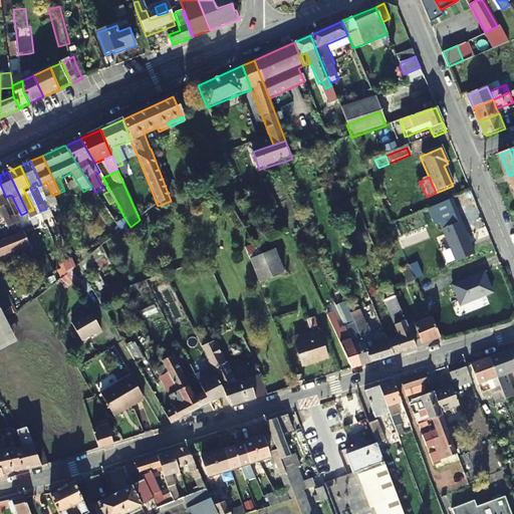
[(57,207),(52,196),(47,198),(52,210),(57,207)]
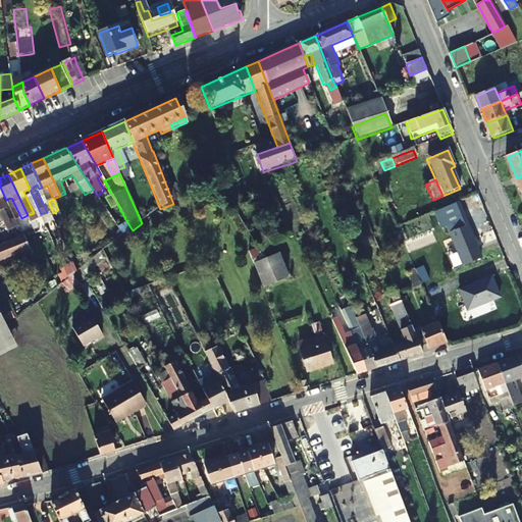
[(17,224),(14,218),(4,223),(7,229),(17,224)]
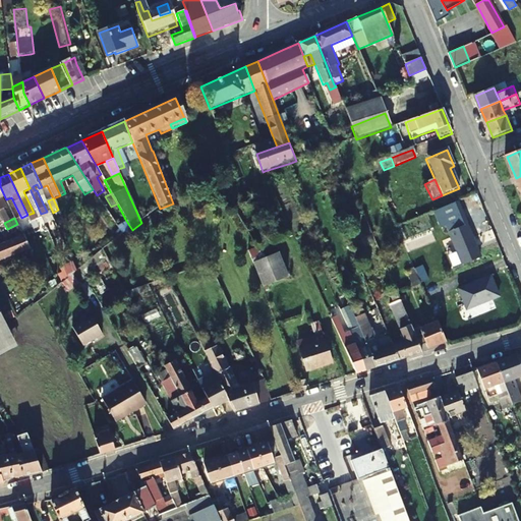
[(125,219),(119,222),(123,228),(128,224),(125,219)]
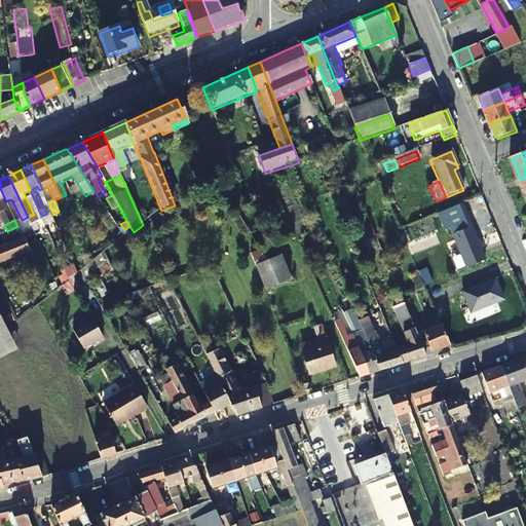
[(134,232),(129,226),(124,230),(120,233),(124,239),(134,232)]
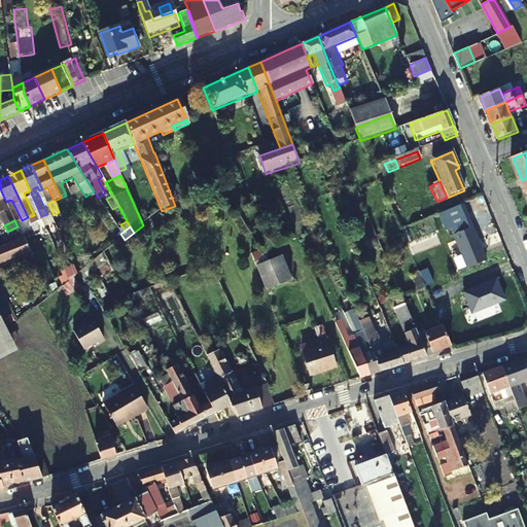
[(469,226),(452,233),(467,271),(484,265),(469,226)]
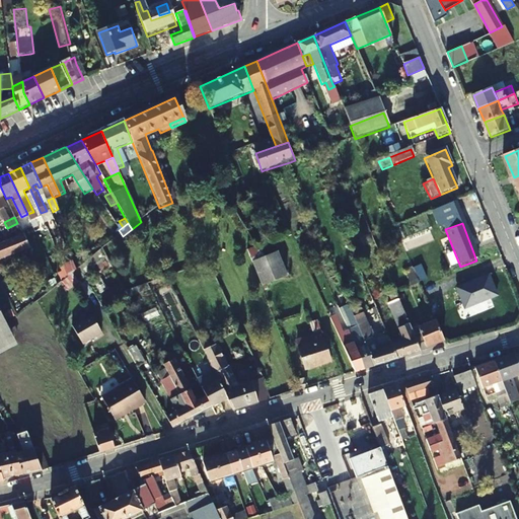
[(345,234),(351,248),(355,247),(349,233),(345,234)]
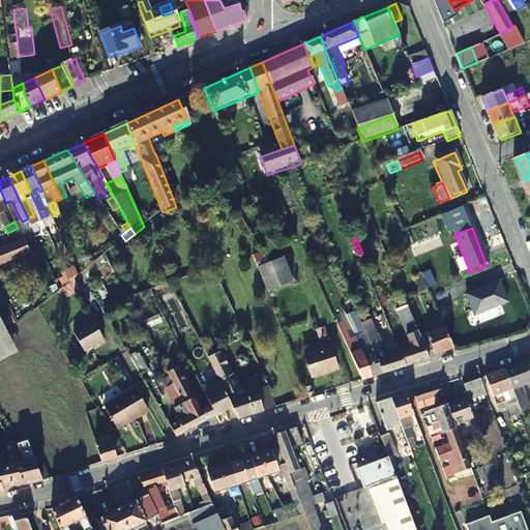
[(0,264),(29,252),(23,239),(0,248),(0,264)]
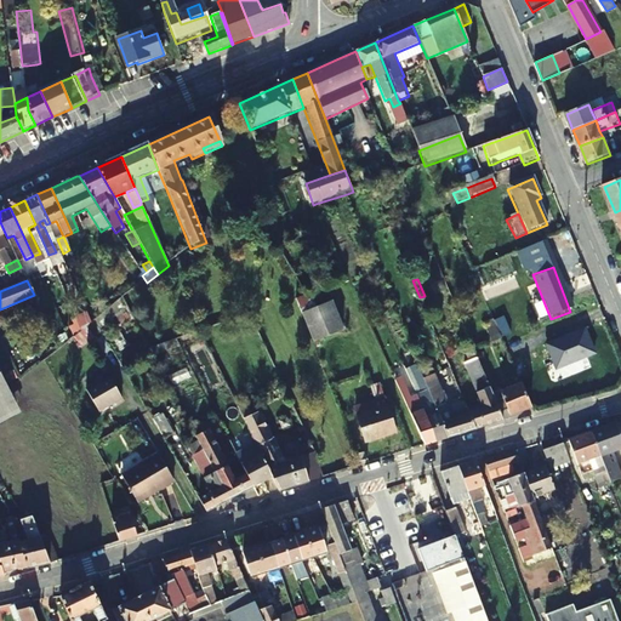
[(303,315),(318,311),(313,296),(298,301),(303,315)]
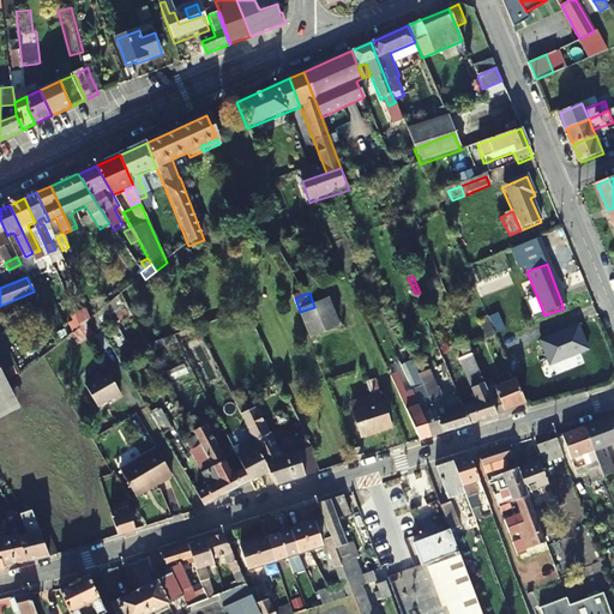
[(331,301),(314,307),(300,312),(312,341),(341,330),(331,301)]
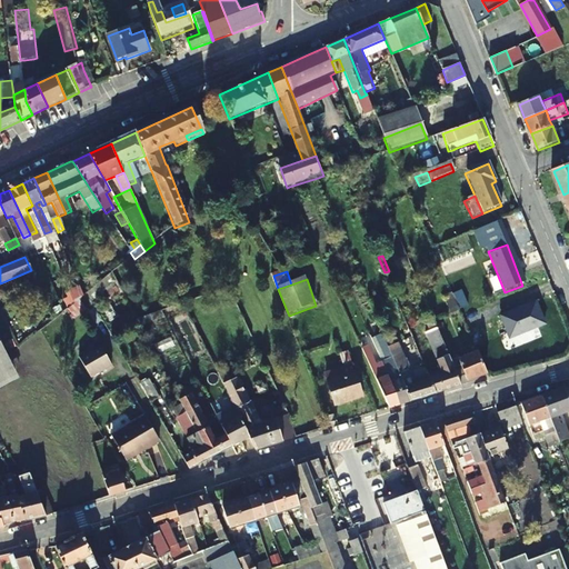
[(86,297),(82,289),(72,295),(77,303),(86,297)]
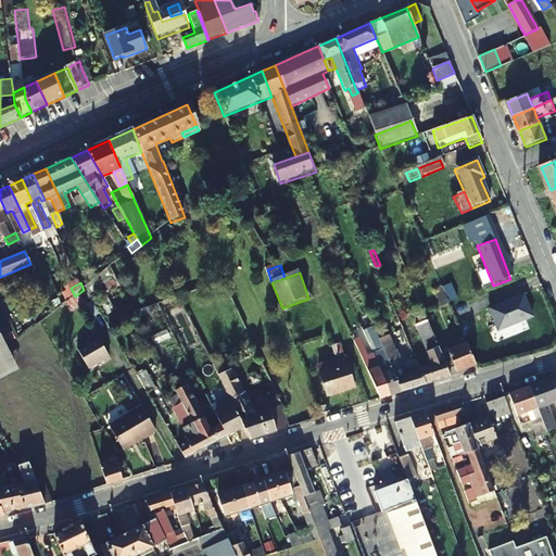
[(90,305),(95,302),(87,288),(84,290),(75,297),(68,302),(76,311),(87,302),(90,305)]
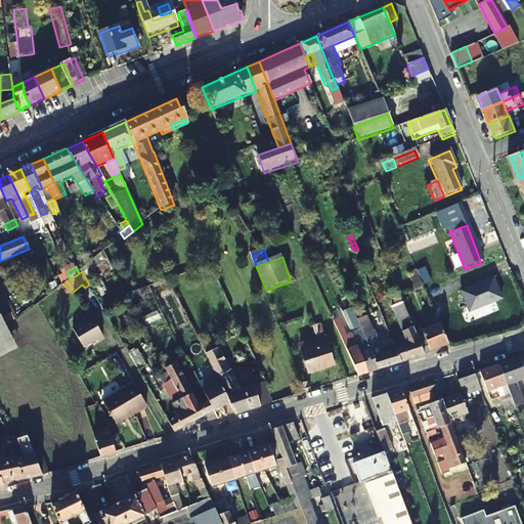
[(391,297),(396,308),(403,305),(398,294),(391,297)]
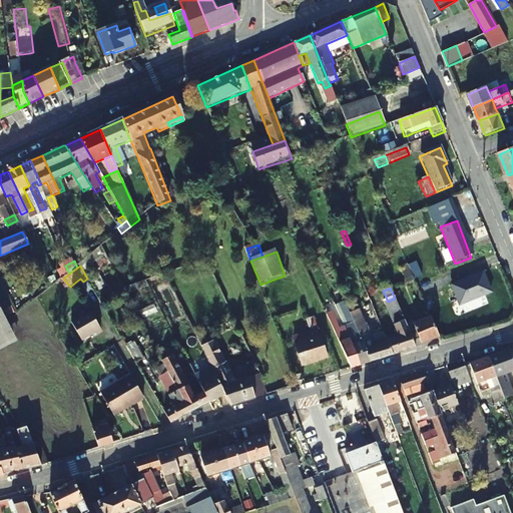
[(399,339),(394,340),(399,355),(416,350),(413,343),(406,325),(395,299),(388,302),(385,304),(399,339)]
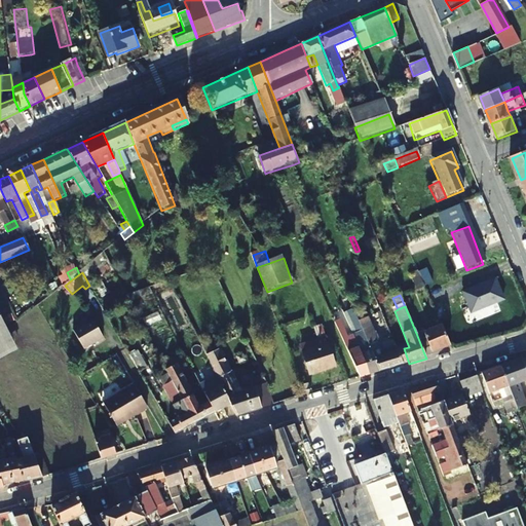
[(348,312),(358,336),(364,333),(359,322),(354,310),(348,312)]
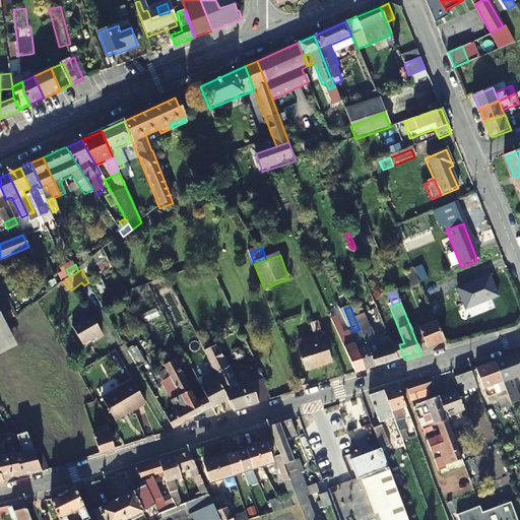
[(353,332),(344,309),(340,311),(351,338),(355,336),(353,332)]
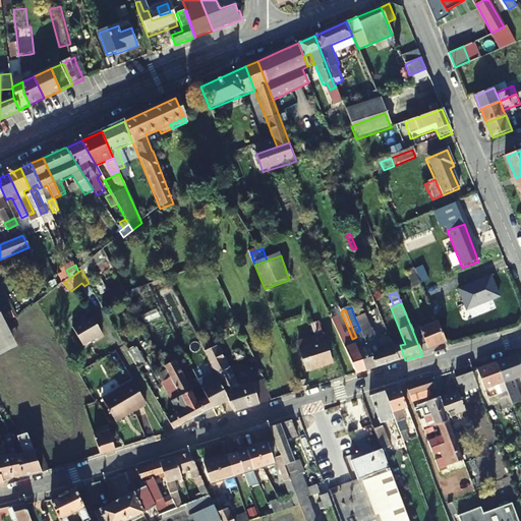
[(0,310),(0,355),(17,347),(0,310)]
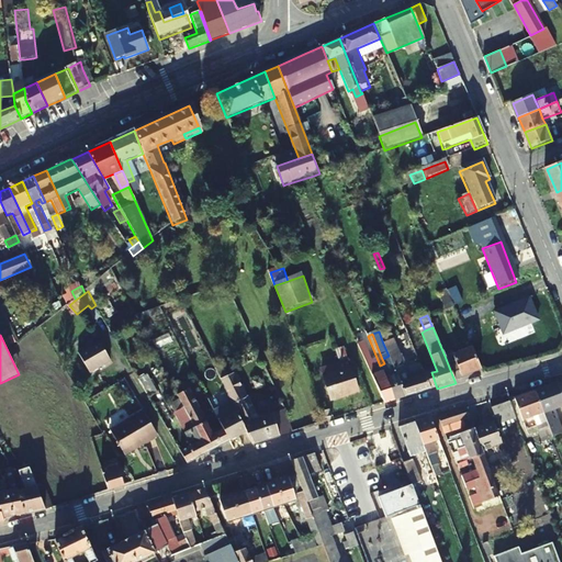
[(407,335),(402,337),(406,349),(413,347),(407,335)]
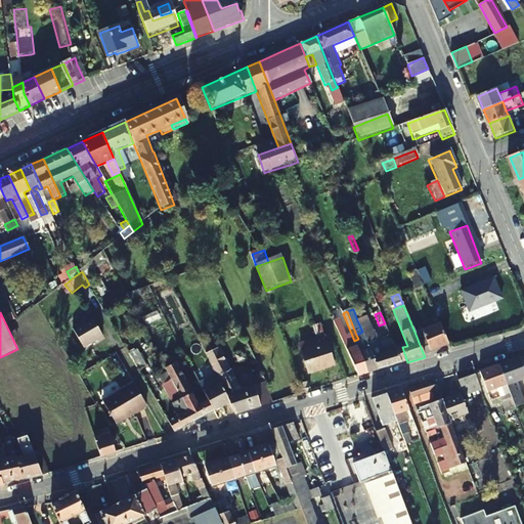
[(377,330),(370,315),(357,320),(362,332),(367,345),(379,372),(401,364),(395,349),(393,343),(384,346),(378,332),(377,330)]
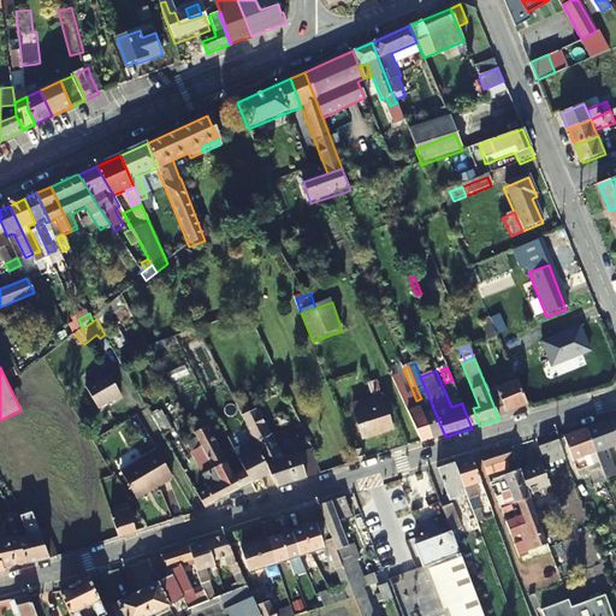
[(110,374),(87,388),(100,409),(123,396),(110,374)]
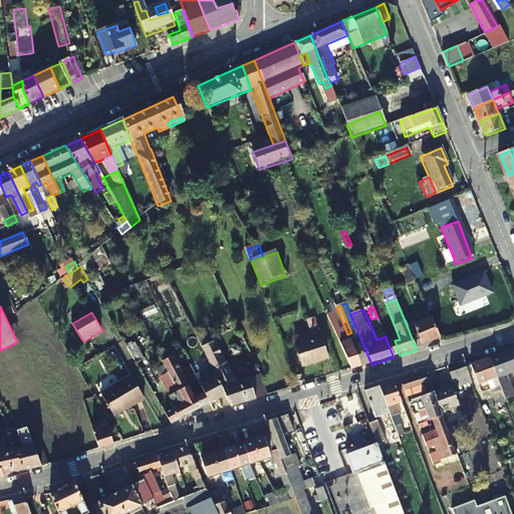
[(352,370),(362,367),(350,341),(345,342),(332,314),(327,316),(352,370)]
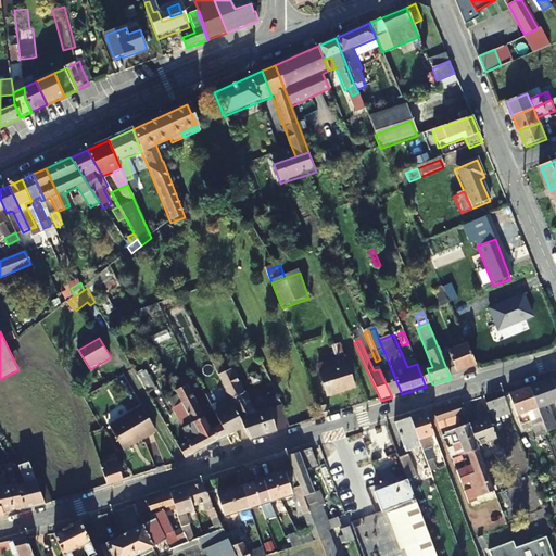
[(449,354),(455,369),(457,375),(476,368),(466,346),(449,354)]
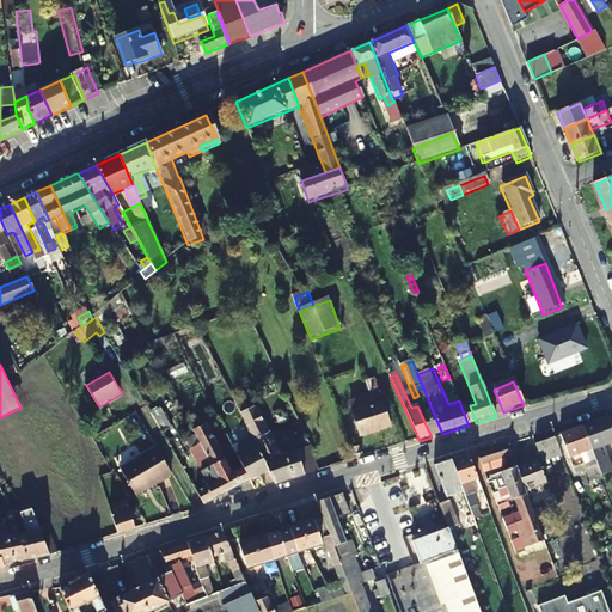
[(484,387),(493,409),(501,407),(494,390),(493,385),(484,387)]
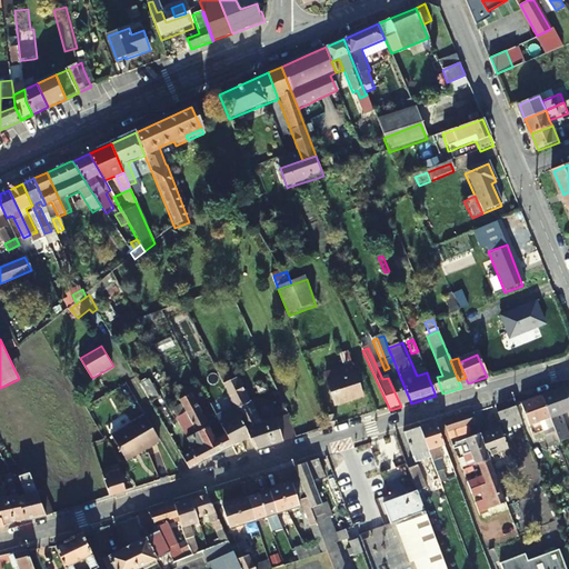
[(335,407),(361,398),(351,360),(341,362),(343,370),(326,376),(335,407)]
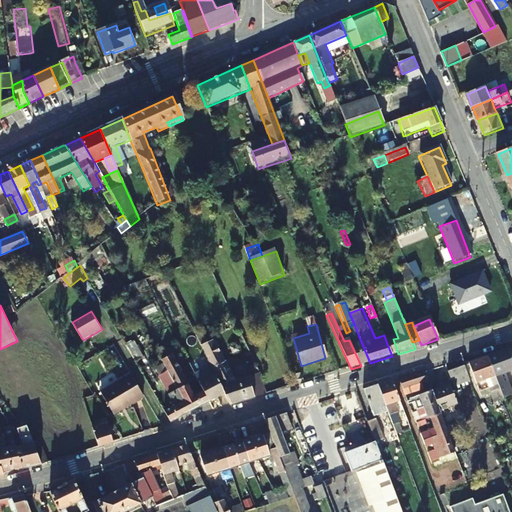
[(354,324),(348,327),(350,331),(346,333),(349,340),(359,337),(354,324)]
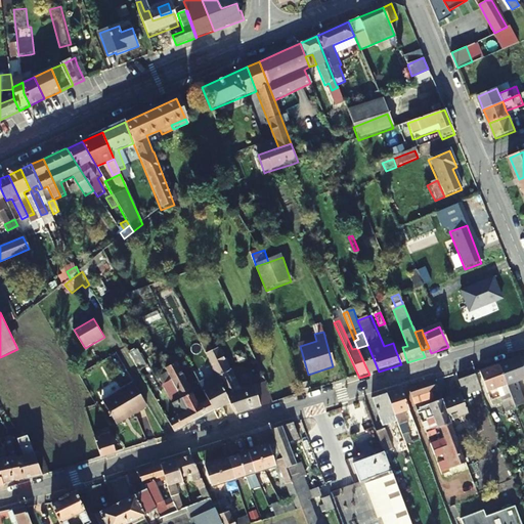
[(236,417),(261,408),(254,387),(236,393),(228,374),(231,372),(220,349),(214,351),(209,340),(203,344),(218,377),(230,404),(236,417)]
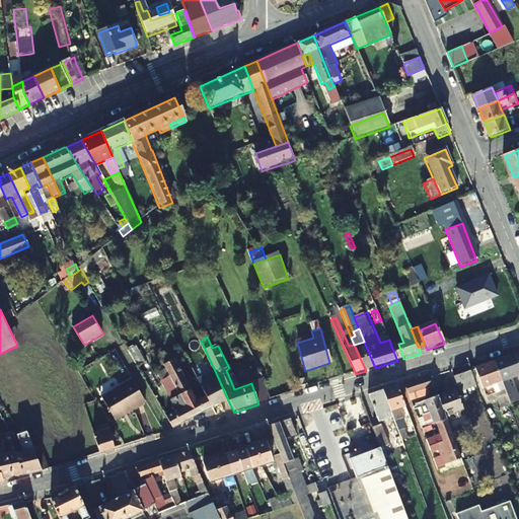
[(201,341),(193,345),(209,376),(216,373),(201,341)]
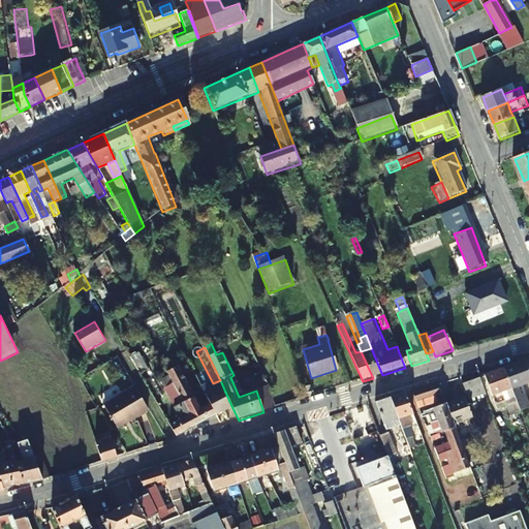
[(371,348),(361,351),(373,378),(382,375),(371,348)]
